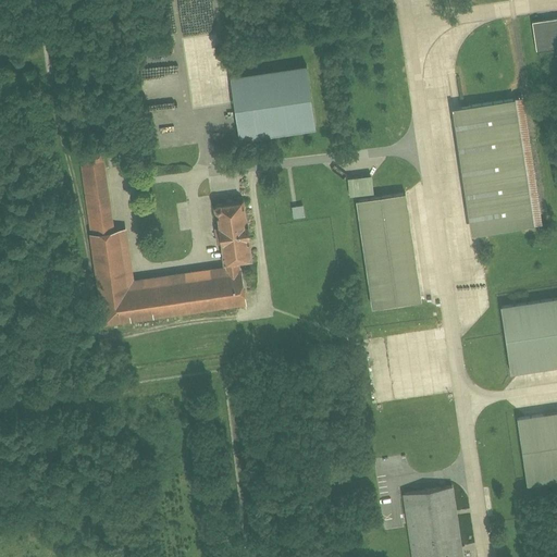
[(556,21),(533,25),(530,25),(534,59),(556,54),(556,21)]
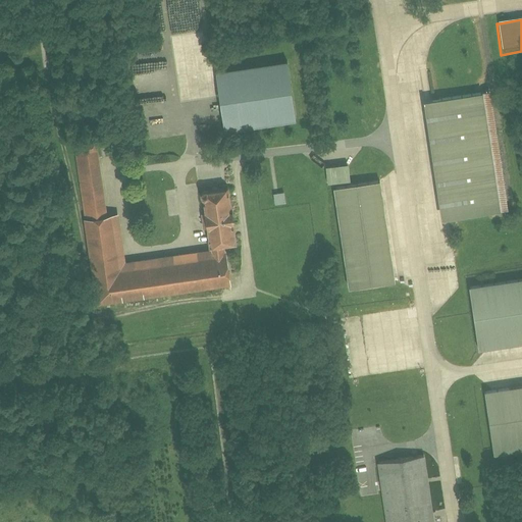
[(295,124),(285,64),(227,73),(214,75),(222,131),(222,135),(275,127),(295,124)]
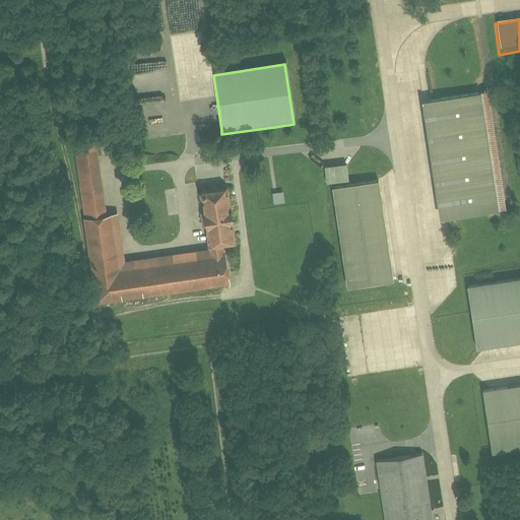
[(505,212),(486,94),(484,94),(441,101),(427,103),(420,104),(438,222),(445,221),(505,212)]
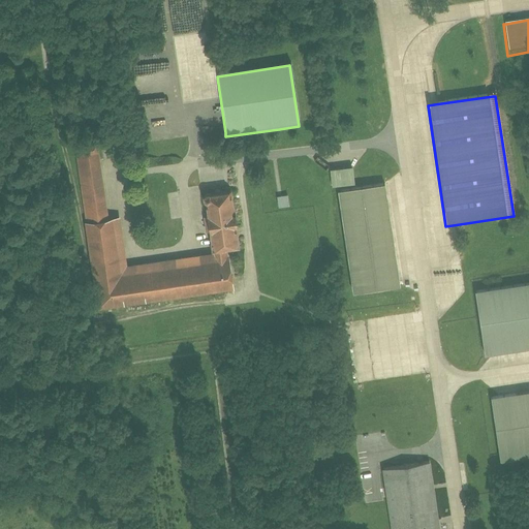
[(74,157),(96,154),(95,146),(73,149),(74,157)]
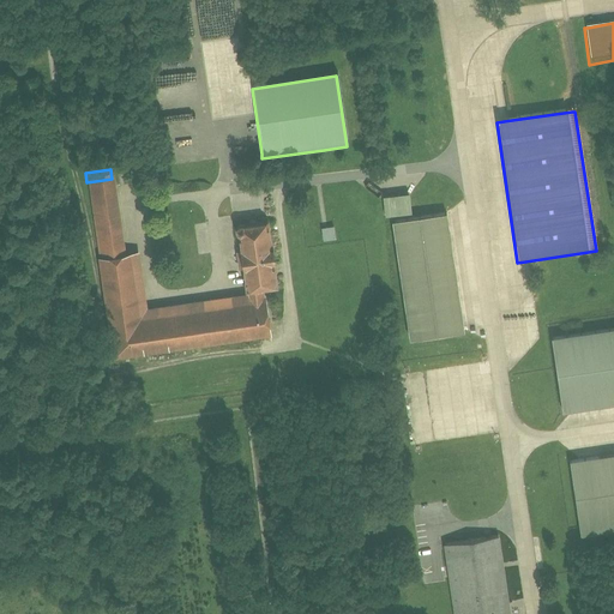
[(85,184),(97,260),(125,257),(113,179),(112,179),(86,182),(85,184)]
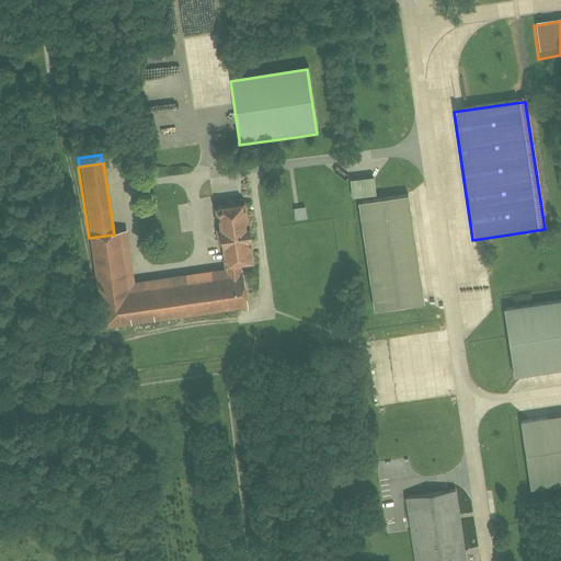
[(348,184),(351,201),(376,197),(374,180),(348,182),(348,184)]
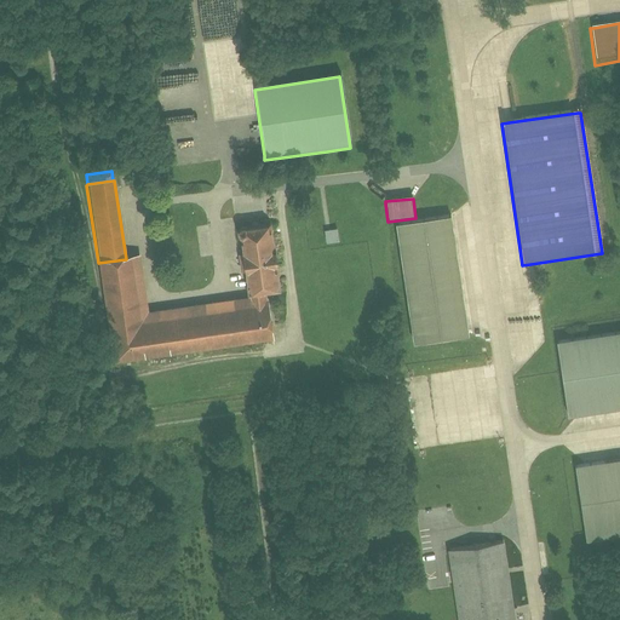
[(466,328),(449,219),(395,228),(411,339),(412,346),(468,339),(466,328)]
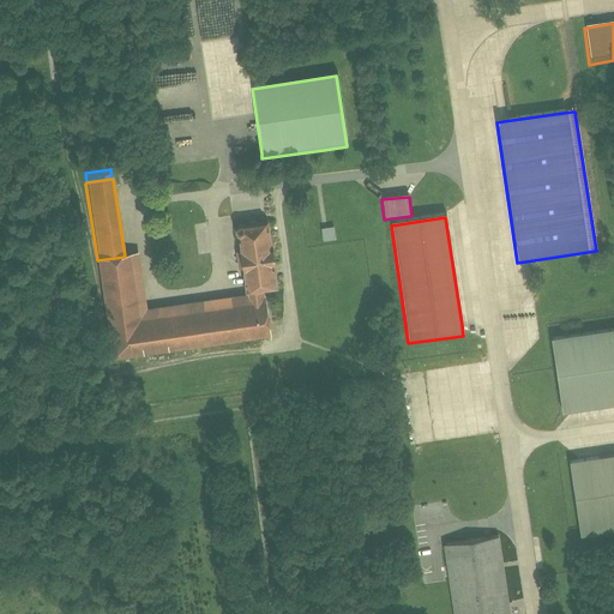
[(234,230),(245,298),(263,294),(277,293),(268,226),(234,230)]
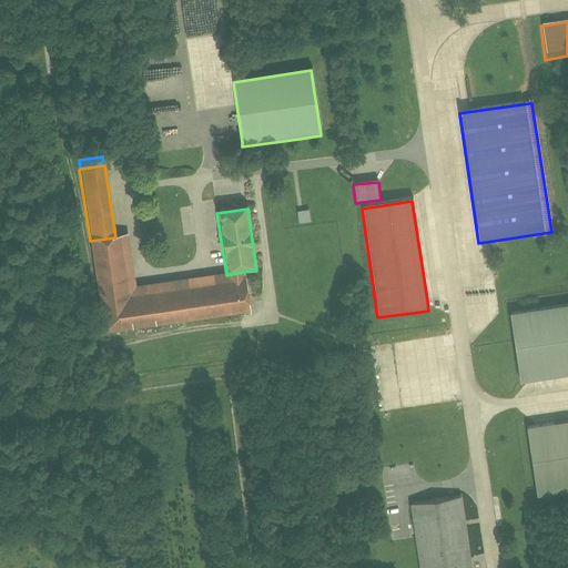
[(297,213),(296,213),(298,225),(310,224),(308,212),(302,213),(297,213)]
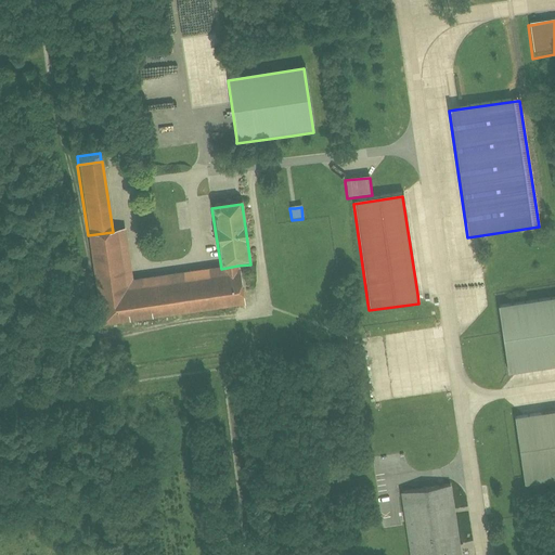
[(232,308),(243,307),(241,295),(237,266),(221,269),(131,281),(125,230),(113,232),(88,235),(86,236),(100,327),(104,326),(232,308)]
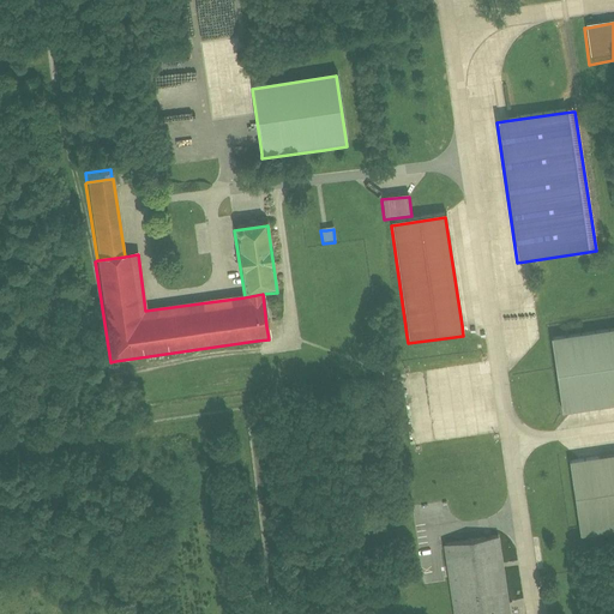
[(613,407),(613,331),(549,341),(561,415),(567,415),(613,407)]
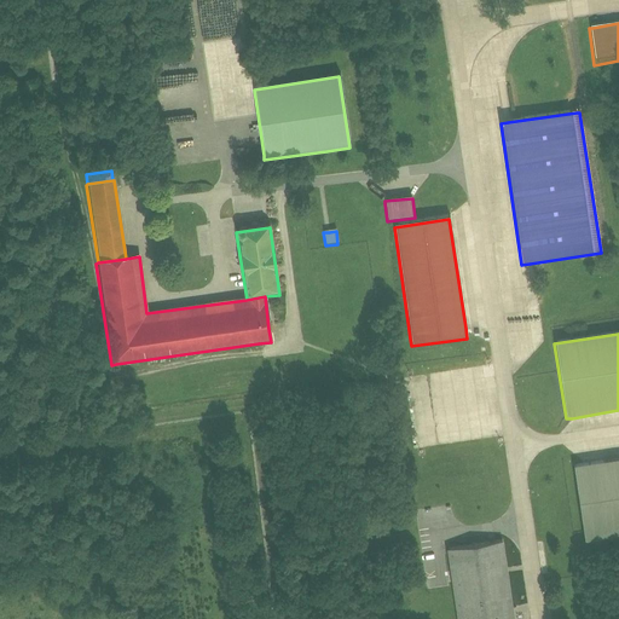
[(584,544),(618,538),(618,460),(576,467),(572,468),(584,544)]
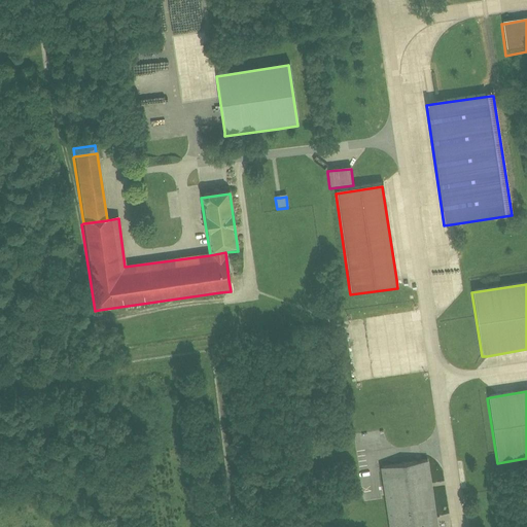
[(430,485),(427,462),(389,467),(378,469),(383,499),(386,526),(436,526),(435,519),(431,490),(430,485)]
